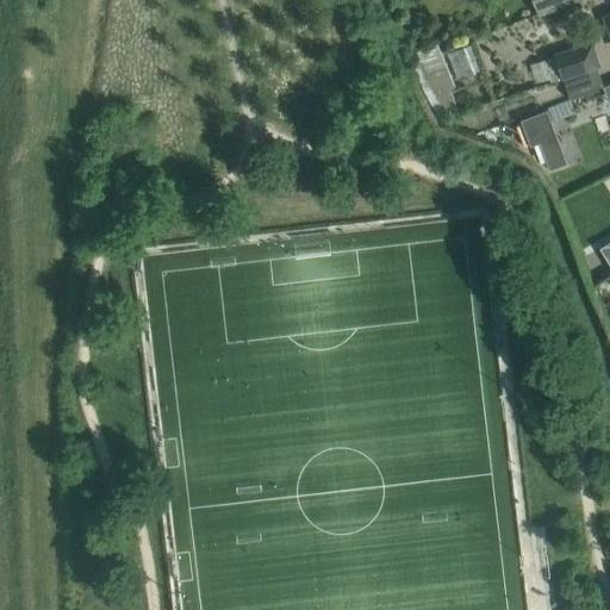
[(543,0),(548,11),(573,0),(543,0)]
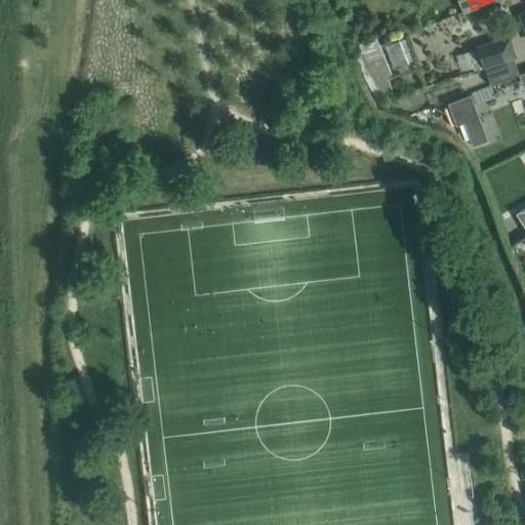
[(385,46),(394,69),(416,59),(407,37),(385,46)]
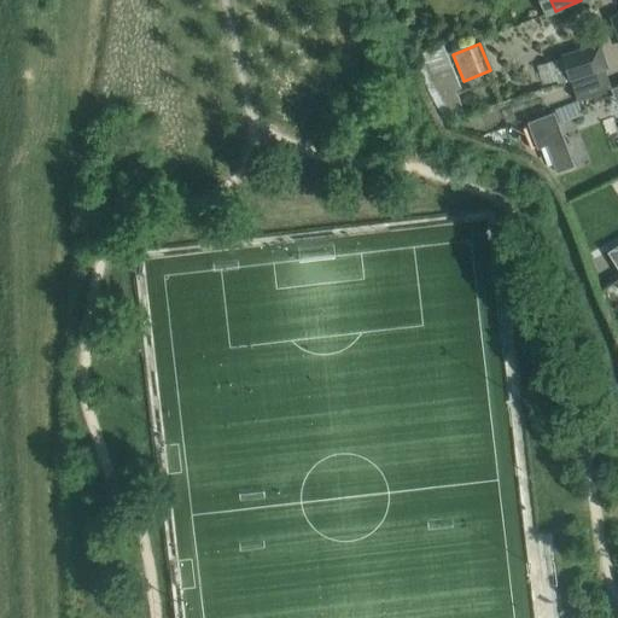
[(599,46),(564,57),(571,80),(606,69),(599,46)]
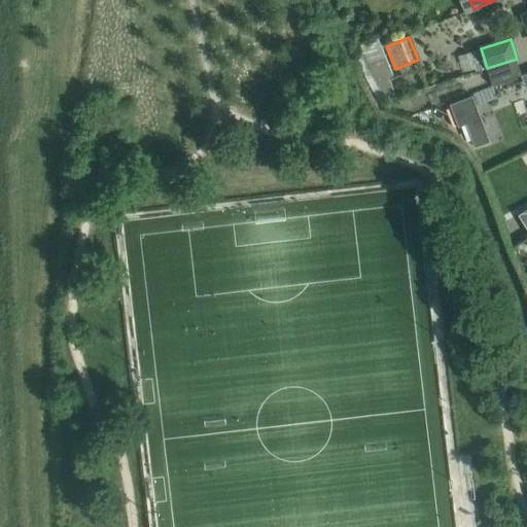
[(392,77),(378,40),(352,48),(380,103),(395,98),(388,78),(392,77)]
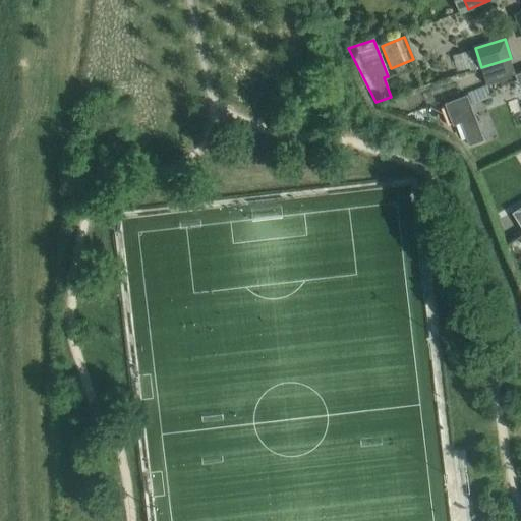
[(475,48),(456,55),(461,73),(481,67),(475,48)]
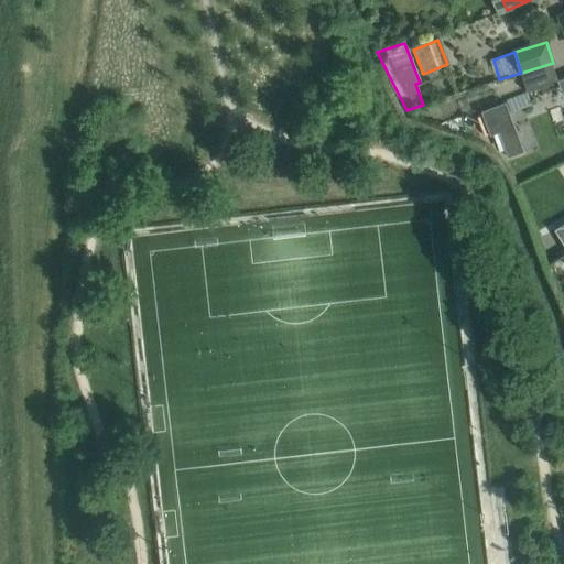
[(508,158),(524,151),(506,101),(481,111),(490,136),(499,132),(508,158)]
